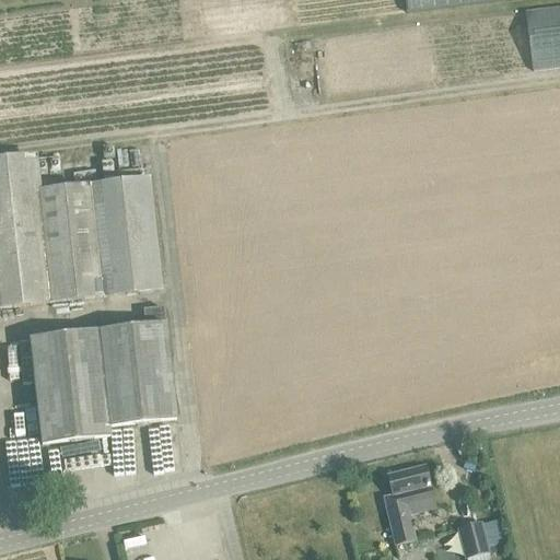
[(37,197),(33,161),(0,164),(0,310),(162,292),(150,184),(37,197)]
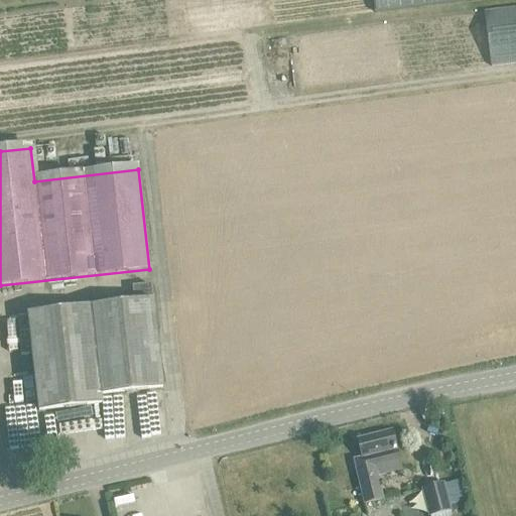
[(38,411),(101,404),(100,395),(161,388),(150,285),(132,287),(134,303),(27,315),(38,411)]
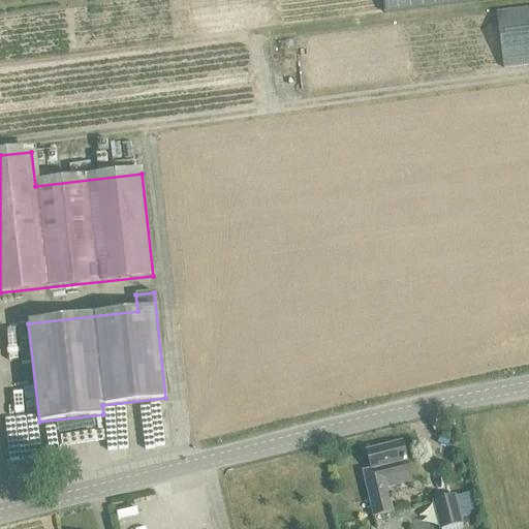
[(370,470),(369,470),(362,472),(372,517),(392,512),(384,481),(398,478),(400,485),(411,483),(401,442),(366,452),(368,461),(370,470)]
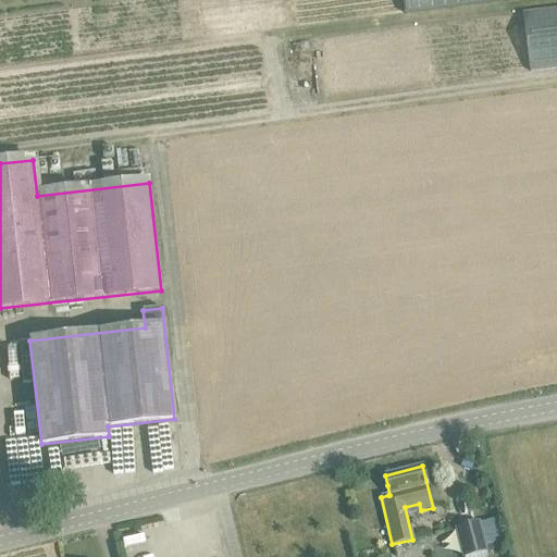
[(462,556),(468,556),(485,553),(478,523),(456,529),(461,552),(462,556)]
